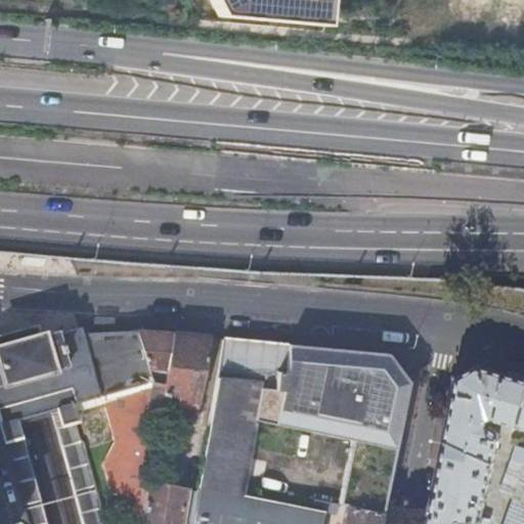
[(190,0),(201,19),(370,38),(368,11),(347,0),(190,0)]
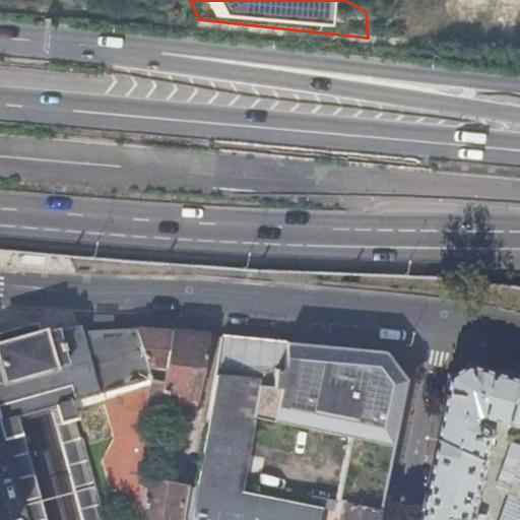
[(56,425),(76,419),(72,403),(102,395),(152,380),(136,329),(80,331),(78,327),(56,333),(55,330),(16,341),(14,341),(0,345),(0,425),(4,438),(6,438),(22,433),(18,418),(26,416),(45,411),(52,409),(56,425)]
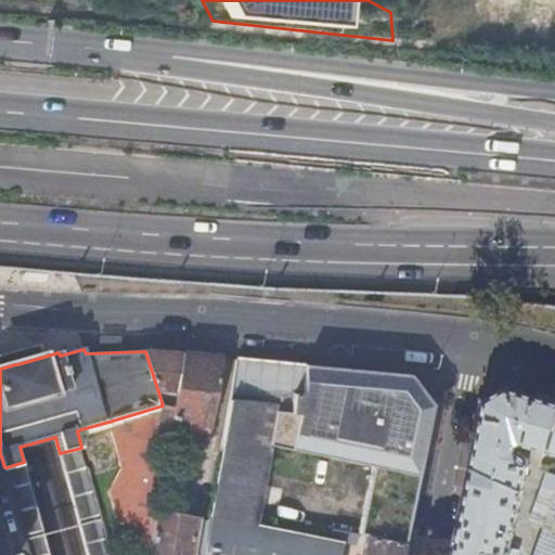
[(183,356),(145,351),(163,405),(108,422),(121,467),(108,492),(112,505),(141,511),(132,554),(146,554),(155,512),(167,443),(183,356)]
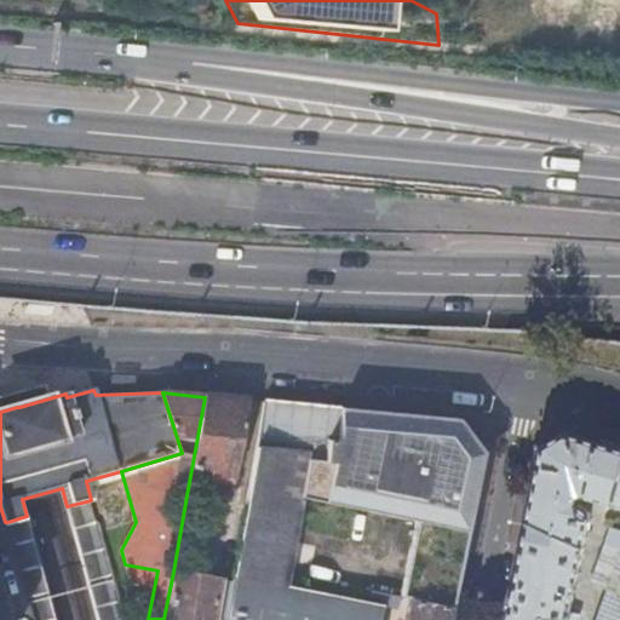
[(248,401),(205,397),(187,495),(230,503),(248,401)]
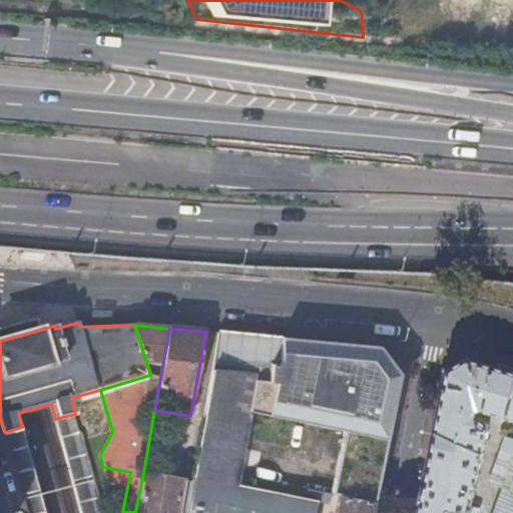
[(219,333),(192,477),(236,486),(249,414),(345,434),(387,442),(400,375),(381,347),(219,333)]
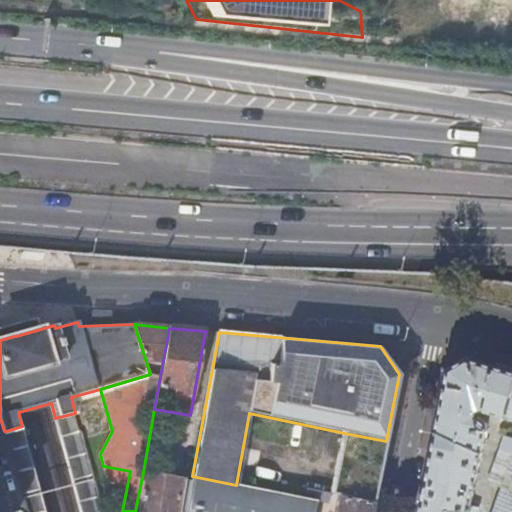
[(511,417),(511,370),(468,358),(450,370),(421,511),(470,511),(472,511),(478,511),(480,507),(472,505),(488,424),(479,417),(480,412),(487,410),(496,413),(511,417)]
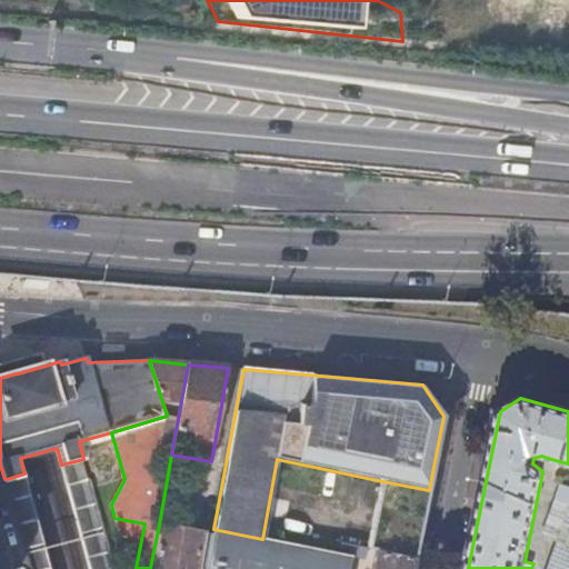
[(88,478),(83,459),(61,465),(89,568),(113,568),(91,480),(88,478)]
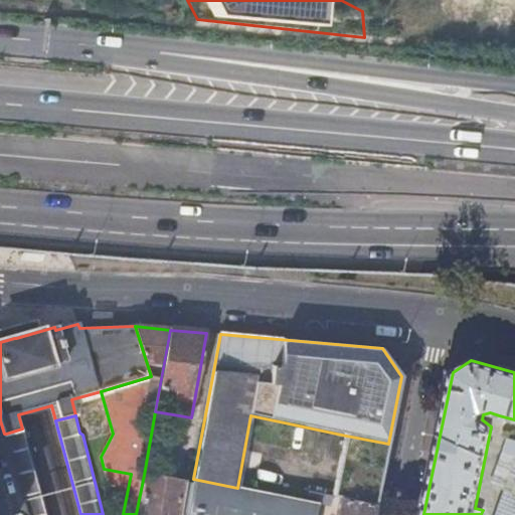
[(44,514),(32,467),(22,428),(6,434),(20,483),(28,514),(44,514)]
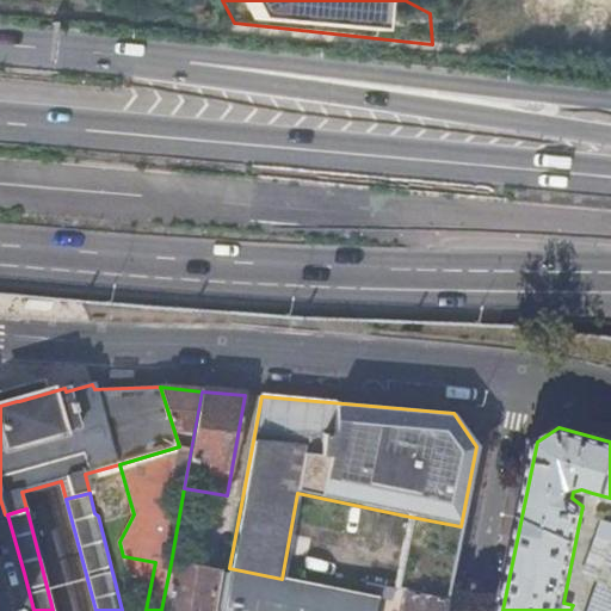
[(403,591),(445,599),(461,526),(411,517),(395,590),(403,591)]
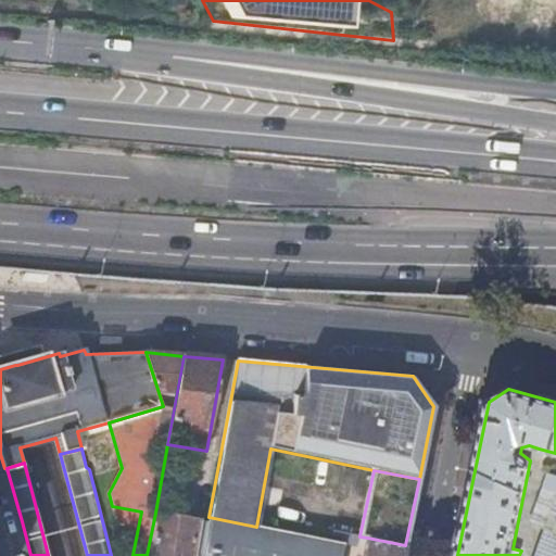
[(555,555),(555,488),(544,484),(531,525),(545,530),(535,555),(555,555)]
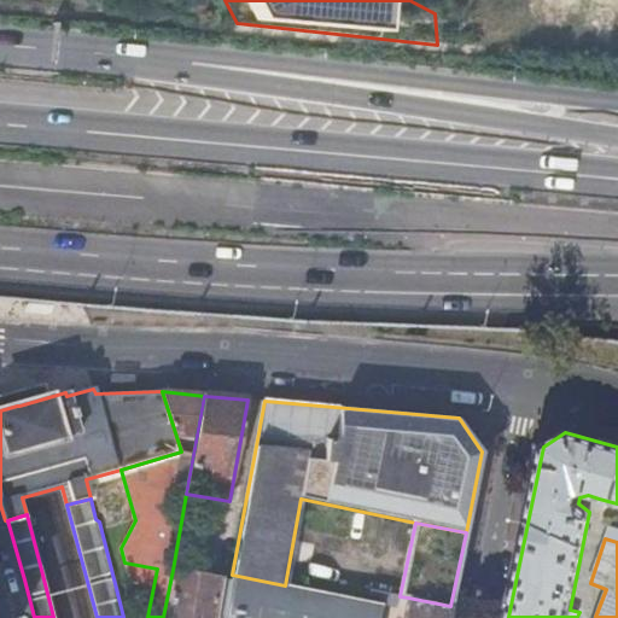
[(211,617),(220,578),(173,570),(163,617),(211,617)]
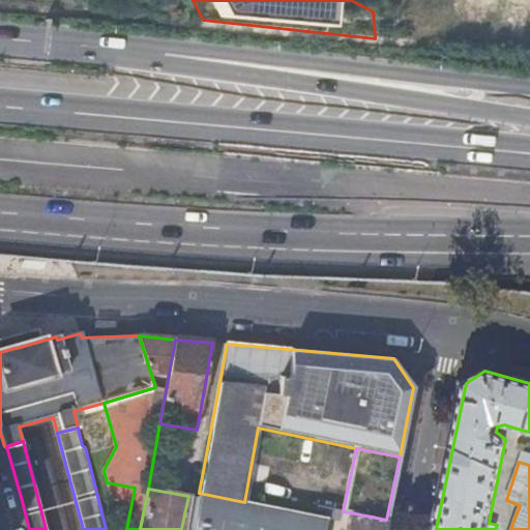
[(324,529),(327,519),(317,516),(244,502),(199,493),(192,529),(324,529)]
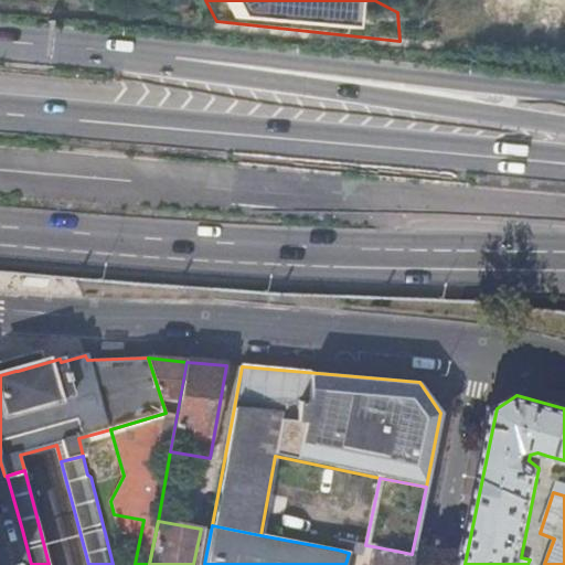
[(363,555),(365,545),(339,540),(338,550),(349,553),(363,555)]
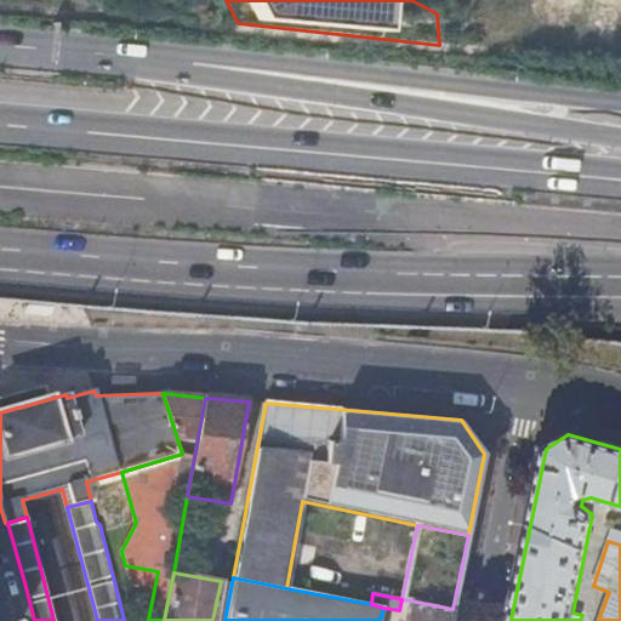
[(380,620),(405,620),(410,600),(402,599),(399,610),(383,608),(380,620)]
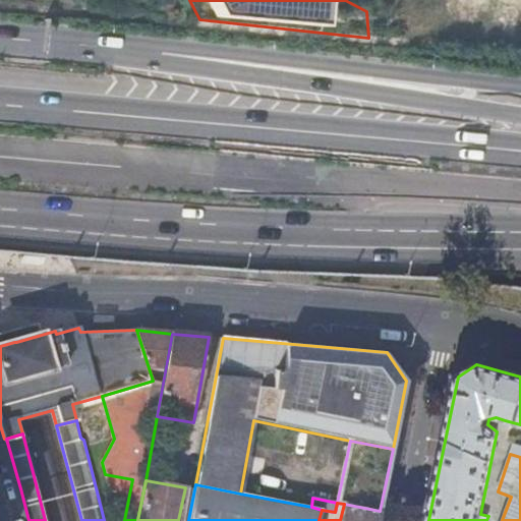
[(344,504),(340,520),(378,520),(380,511),(344,504)]
